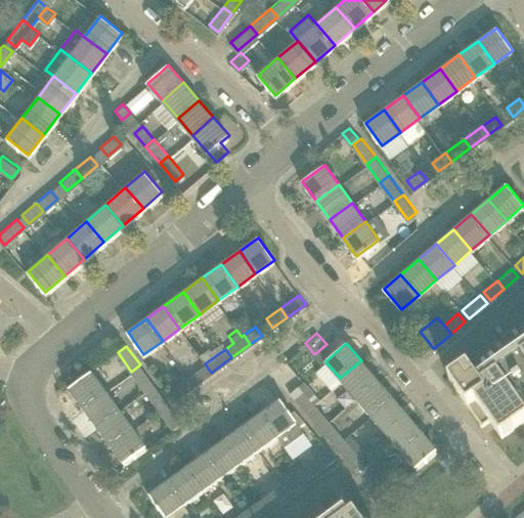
[(469,362),(448,376),(462,395),(482,423),(489,418),(500,434),(523,418),(523,358),(485,386),(481,381),(469,362)]
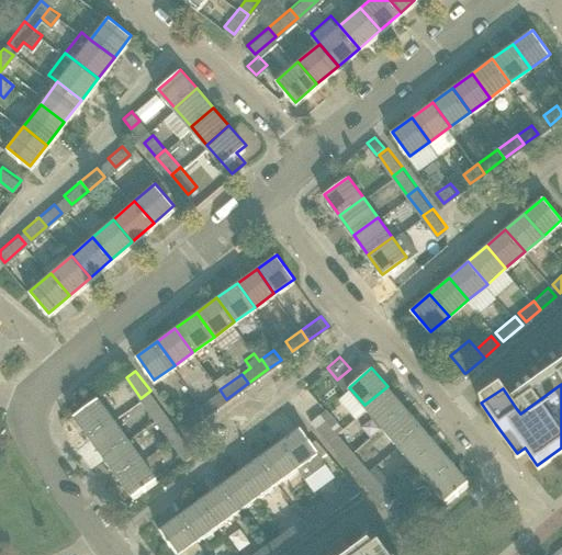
[(364,405),(381,425),(404,405),(388,386),(364,405)]
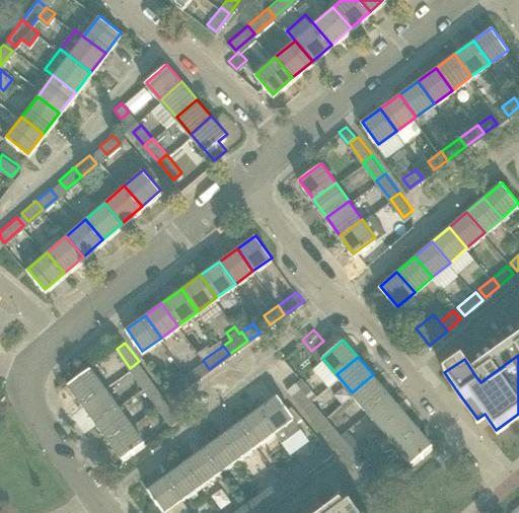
[(203,360),(191,369),(197,377),(209,369),(203,360)]
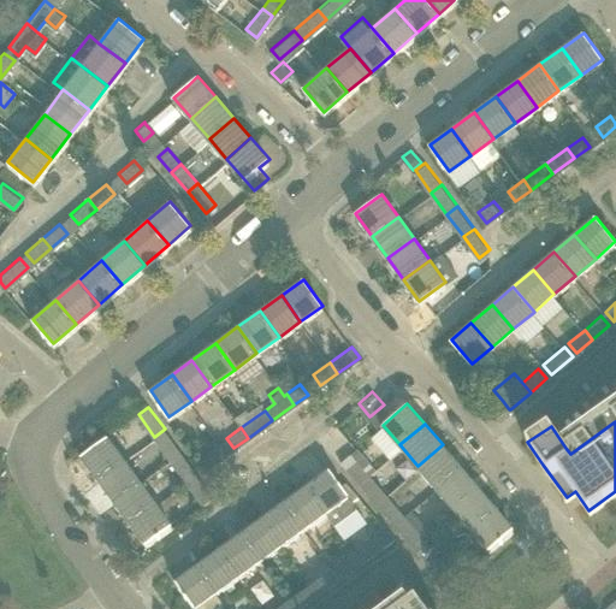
[(154,437),(170,459),(181,450),(165,429),(154,437)]
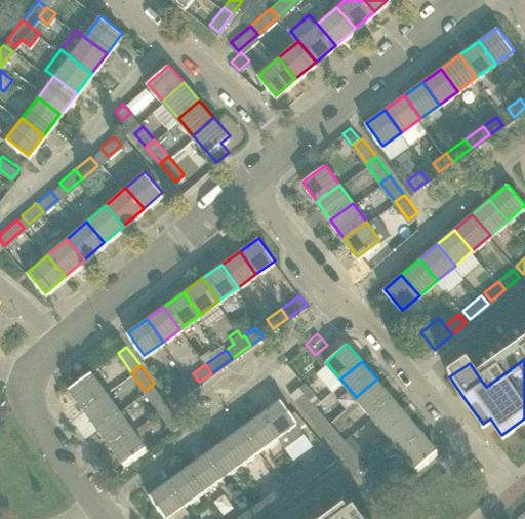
[(70,388),(83,407),(106,391),(91,372),(70,388)]
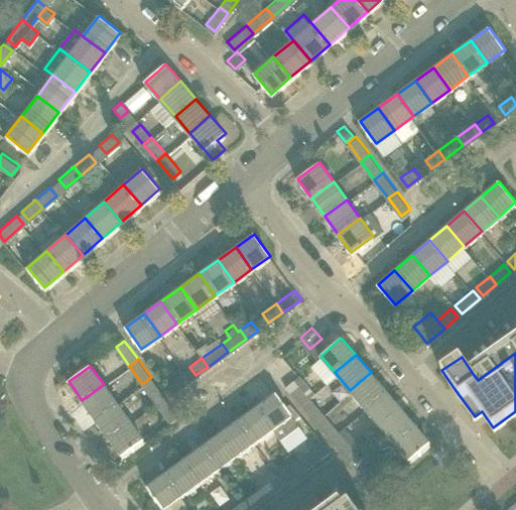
[(191,379),(184,370),(166,383),(172,392),(191,379)]
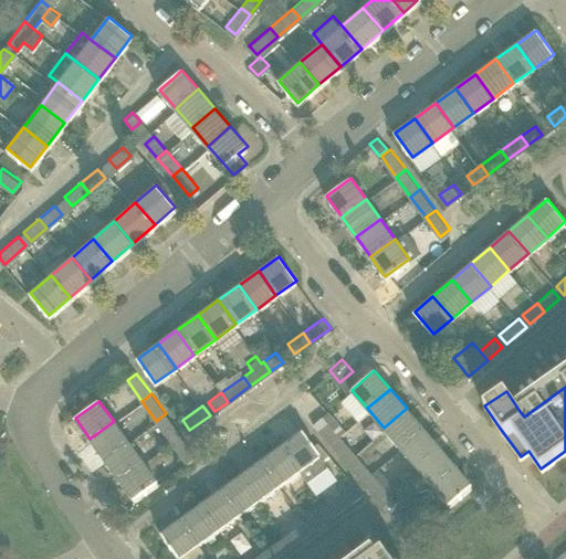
[(384,428),(400,446),(422,426),(407,408),(384,428)]
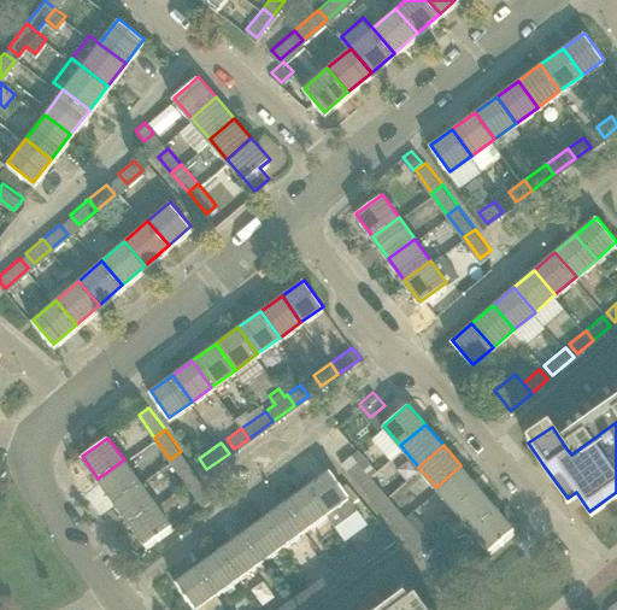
[(341,461),(359,481),(375,467),(358,447),(341,461)]
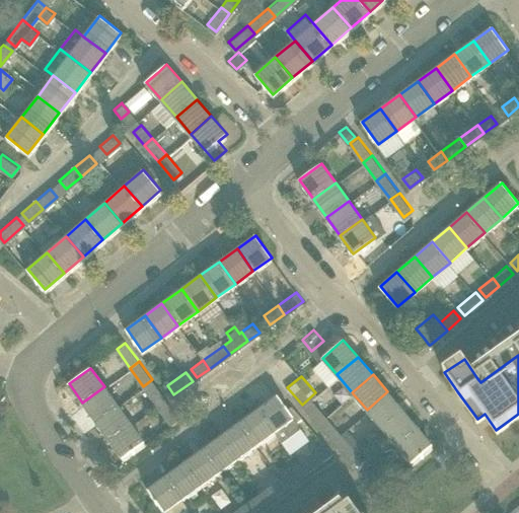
[(143,386),(156,405),(165,397),(152,379),(143,386)]
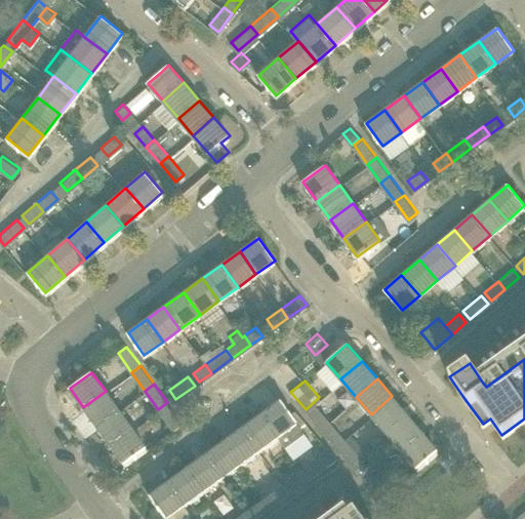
[(83,407),(96,426),(119,409),(106,391),(83,407)]
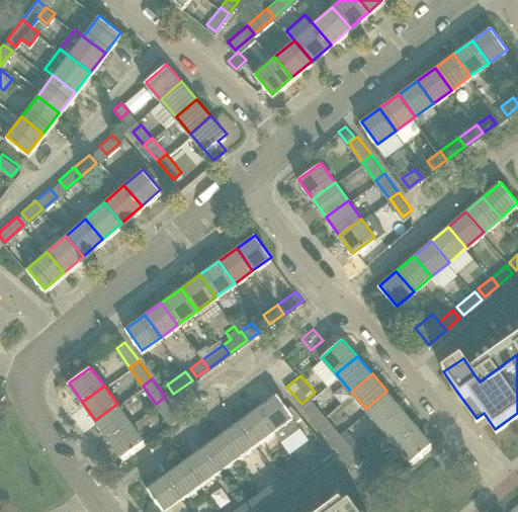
[(366,409),(380,426),(402,408),(386,391),(366,409)]
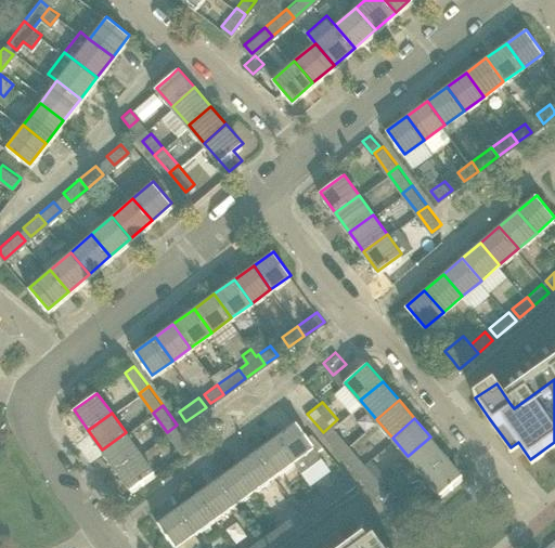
[(296,421),(278,435),(294,458),(302,469),(321,455),(296,421)]
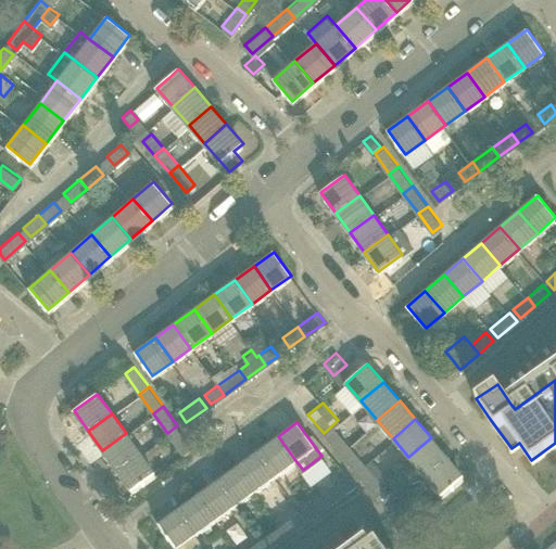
[(336,430),(327,437),(339,451),(349,444),(336,430)]
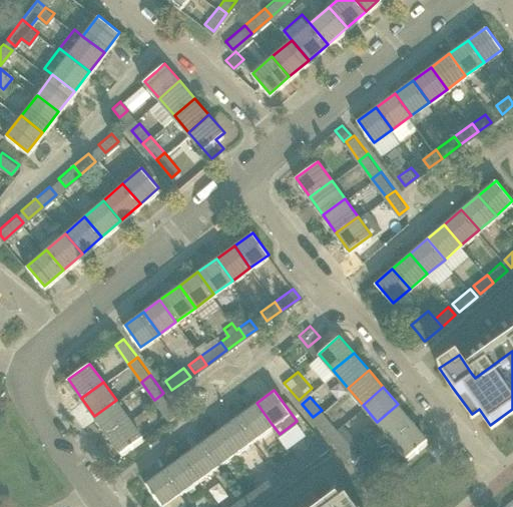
[(167,399),(158,405),(167,418),(176,411),(167,399)]
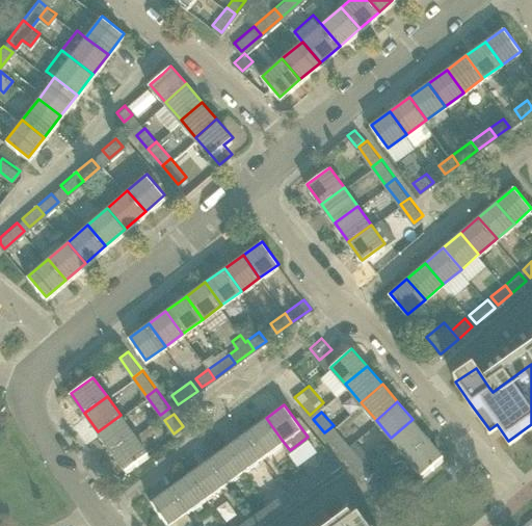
[(121,415),(98,431),(111,450),(134,434),(121,415)]
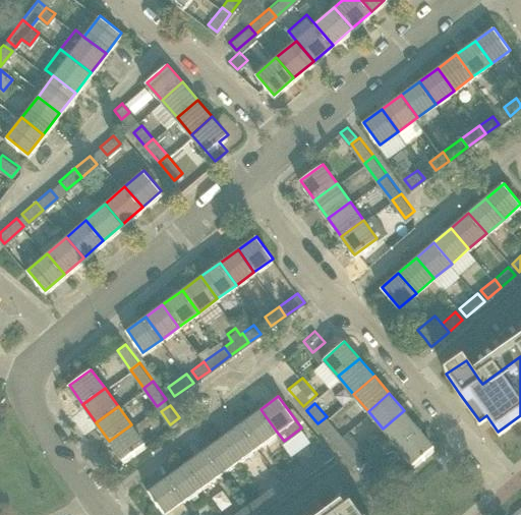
[(261,409),(241,422),(257,445),(276,431),(261,409)]
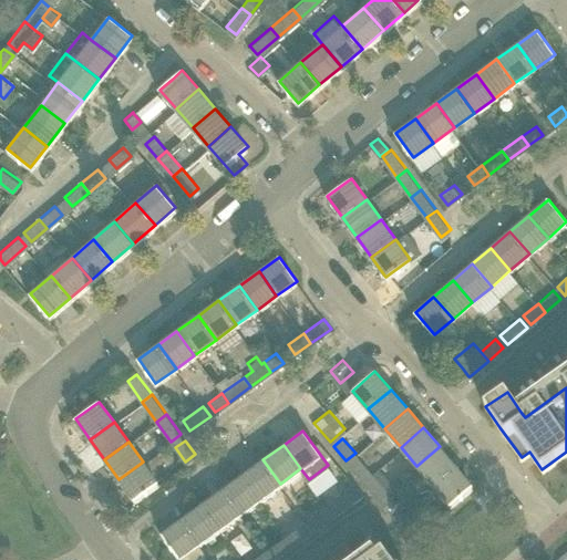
[(416,466),(433,485),(455,465),(440,446),(416,466)]
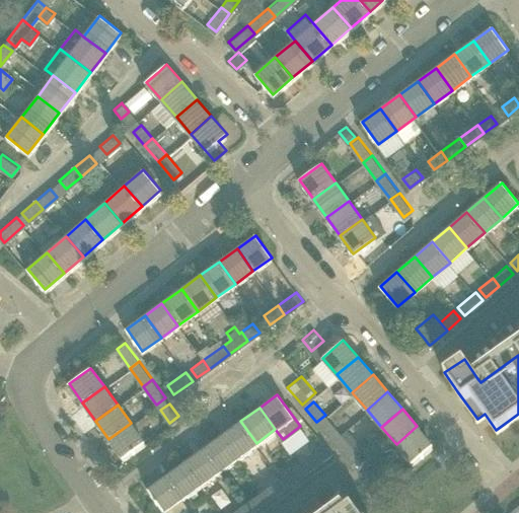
[(325,415),(316,422),(327,435),(336,428),(325,415)]
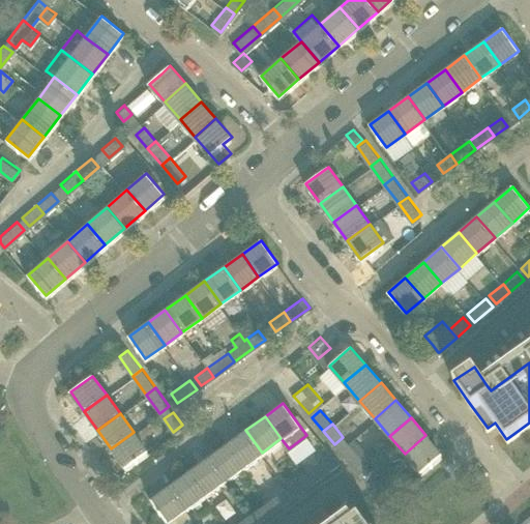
[(245,430),(227,444),(243,466),(262,453),(245,430)]
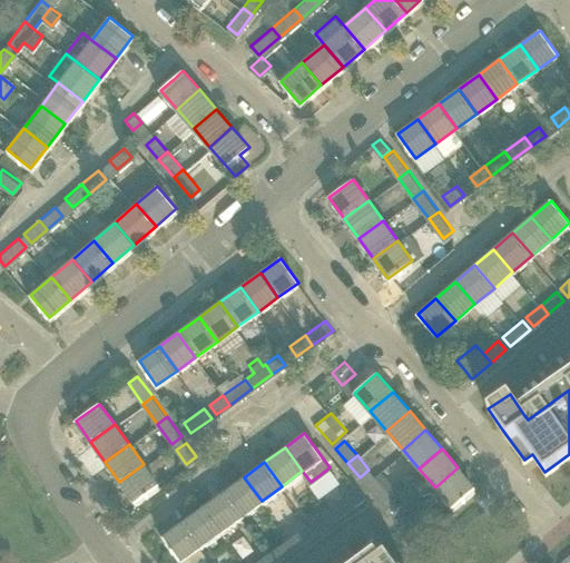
[(144,464),(119,482),(134,502),(158,484),(144,464)]
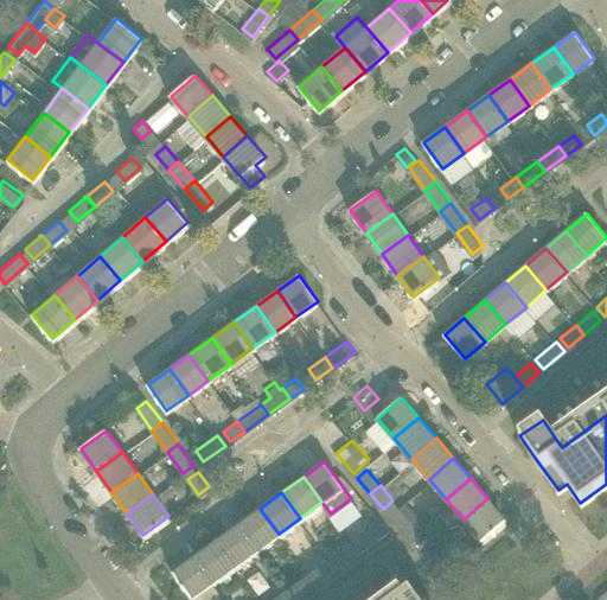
[(487,498),(464,519),(483,541),(506,519),(487,498)]
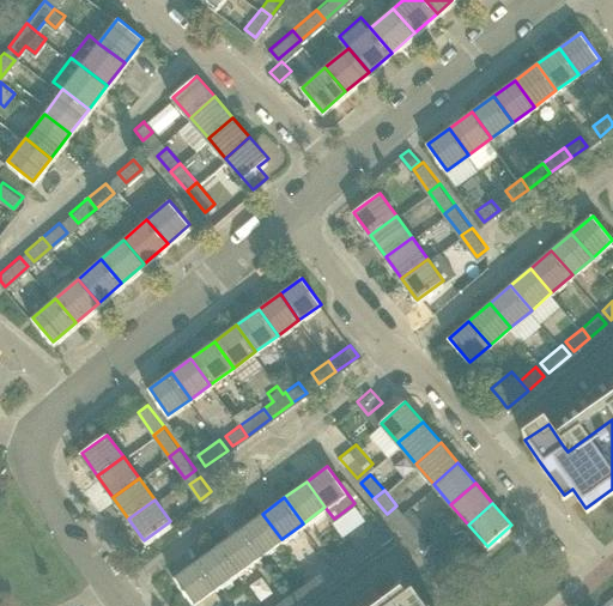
[(392,519),(426,561),(436,552),(401,511),(392,519)]
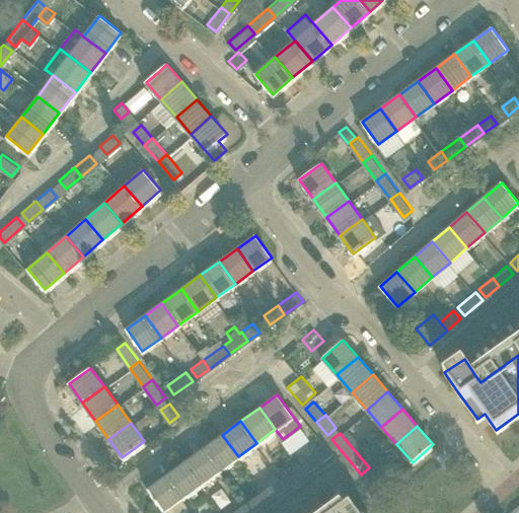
[(222,435),(204,448),(220,469),(238,456),(222,435)]
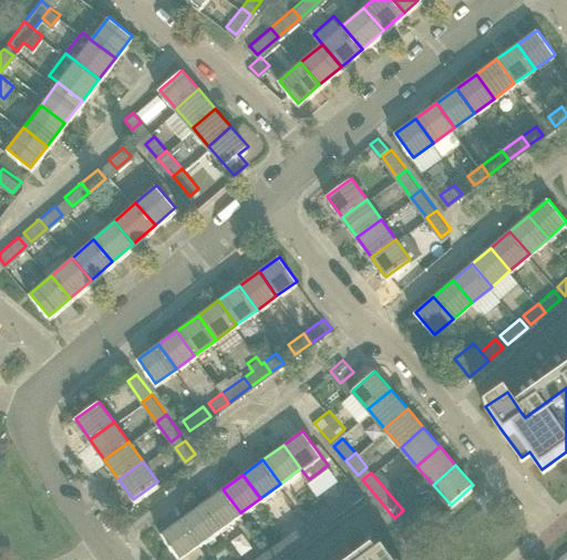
[(346,490),(331,500),(338,510),(352,499),(362,493),(352,480),(343,487),(346,490)]
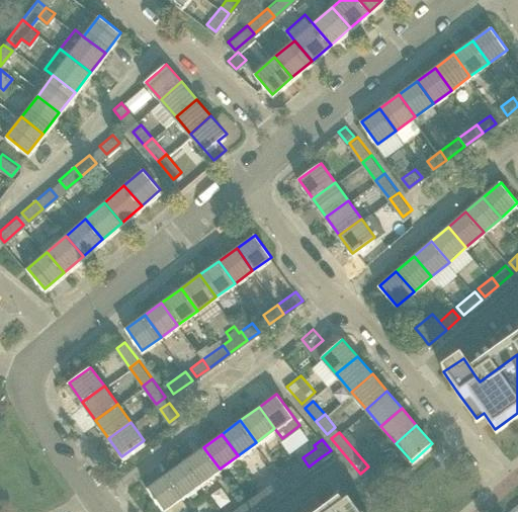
[(203,447),(184,460),(200,483),(220,468),(203,447)]
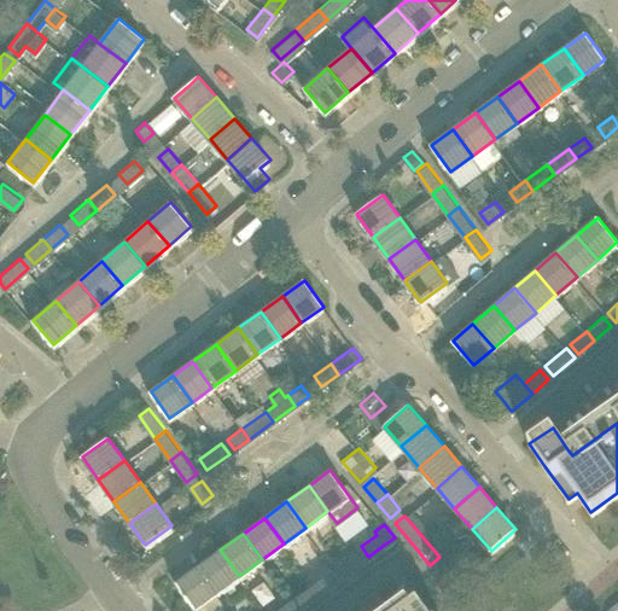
[(220,550),(198,565),(217,592),(239,576),(220,550)]
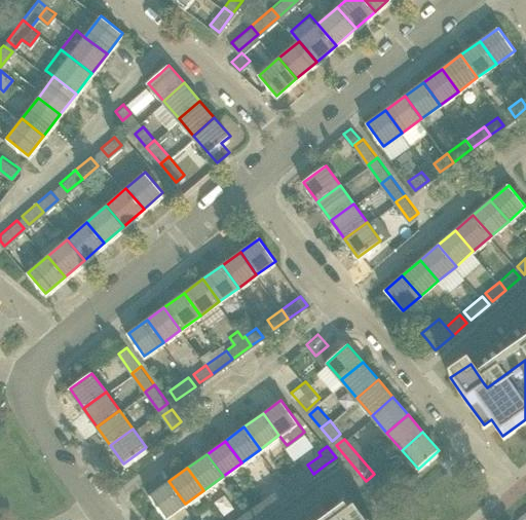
[(303,468),(284,482),(291,490),(309,477),(303,468)]
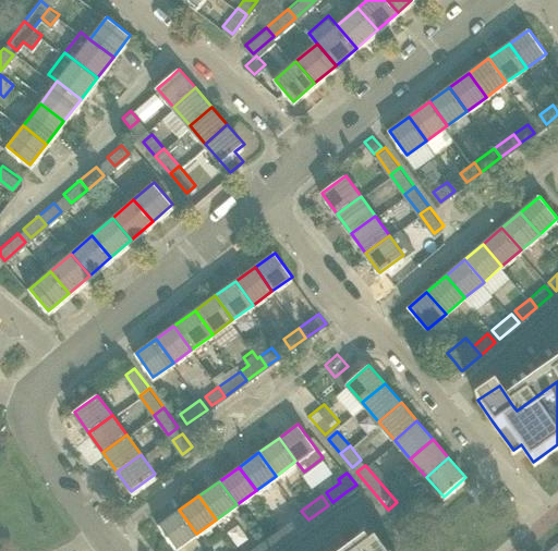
[(402,507),(393,515),(405,529),(414,522),(402,507)]
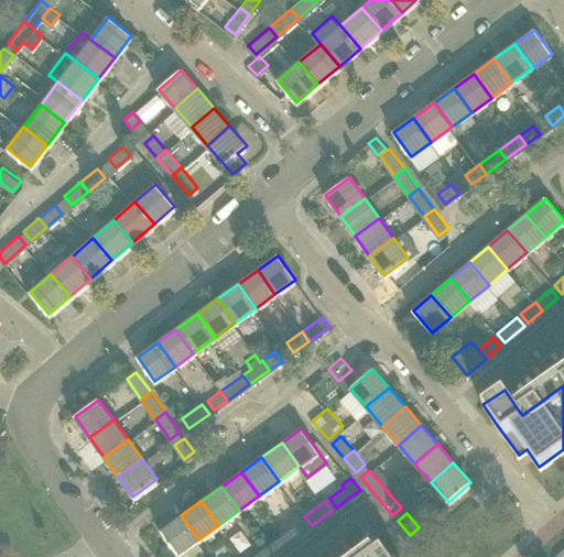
[(198,539),(181,515),(161,531),(177,555),(198,539)]
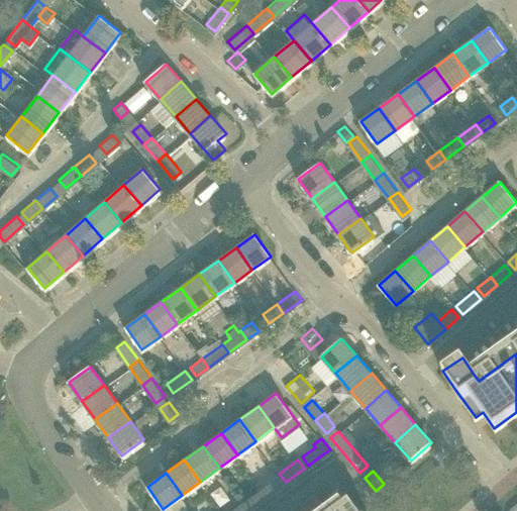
[(279,474),(261,487),(267,496),(286,482),(279,474)]
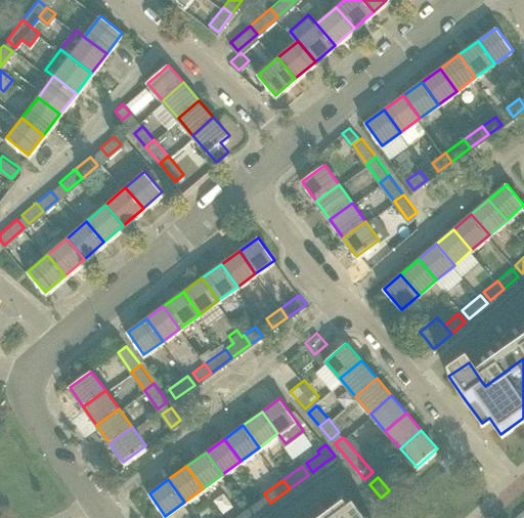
[(264,493),(251,504),(257,512),(270,503),(264,493)]
